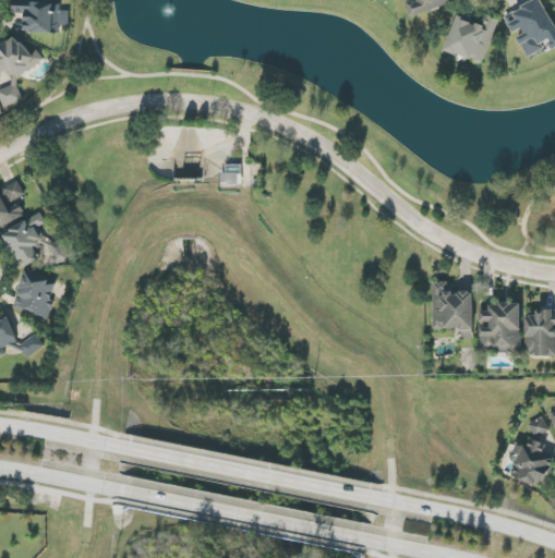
[(459,1),(458,0),(407,0),(408,2),(405,2),(409,16),(459,1)]
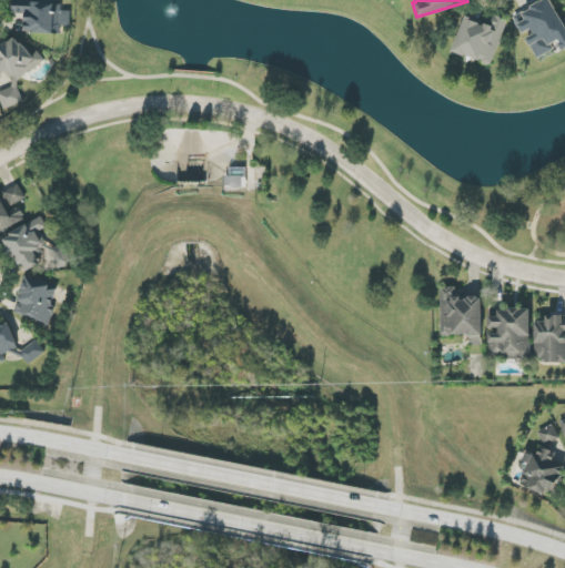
[(533,58),(558,44),(562,51),(564,49),(564,30),(548,0),(547,0),(513,19),(533,58)]
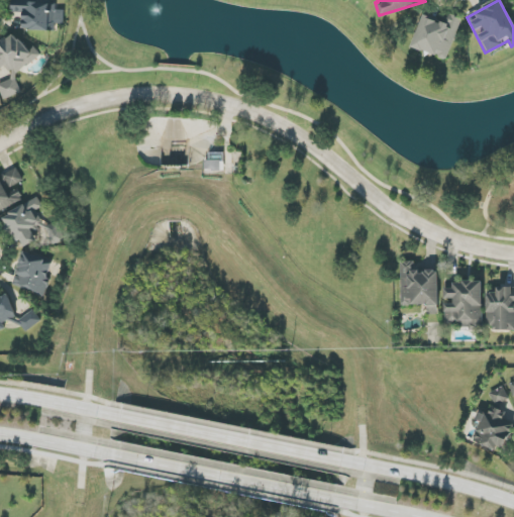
[(20,29),(53,30),(54,24),(62,24),(62,10),(54,10),(55,2),(10,1),(9,13),(21,13),(20,29)]
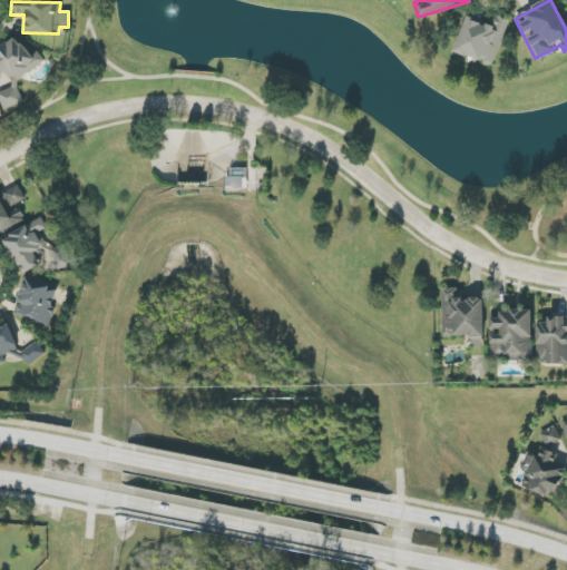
[(451,52),(490,67),(507,21),(494,16),(490,25),(465,16),(451,52)]
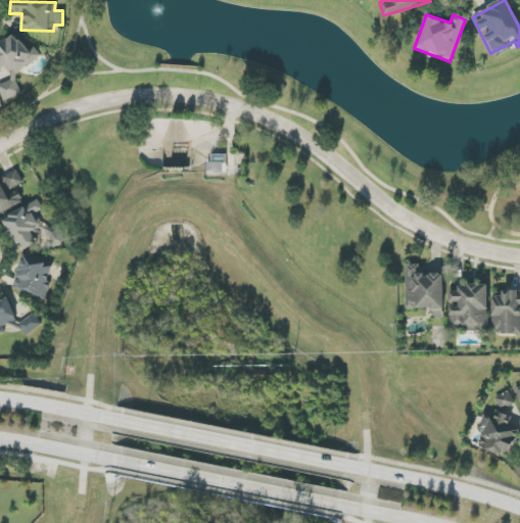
[(0,69),(7,69),(7,84),(0,84),(0,97),(16,97),(16,68),(37,68),(37,50),(22,50),(22,38),(0,38),(0,69)]
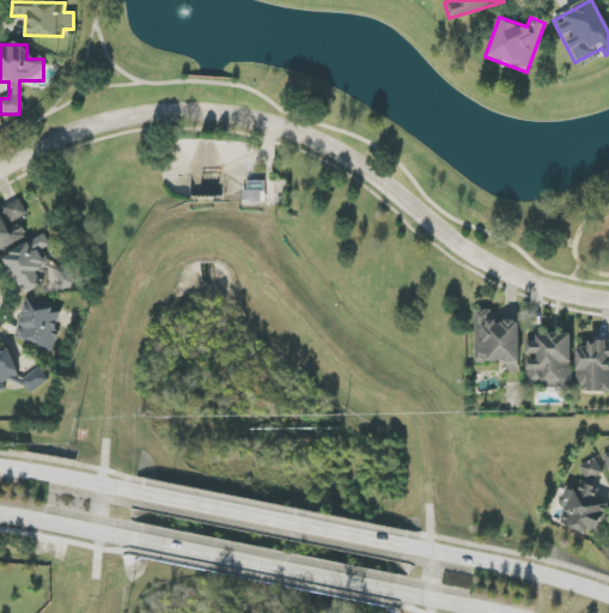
[(262,202),(263,190),(241,189),(241,201),(262,202)]
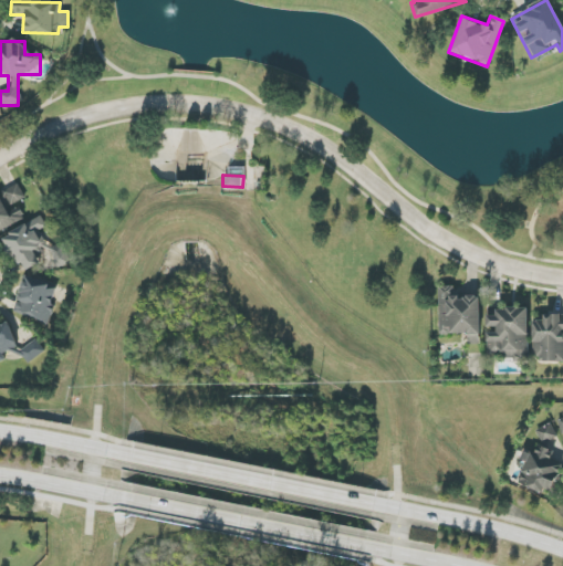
[(0,221),(3,228),(23,218),(14,202),(23,198),(16,185),(0,192),(0,221)]
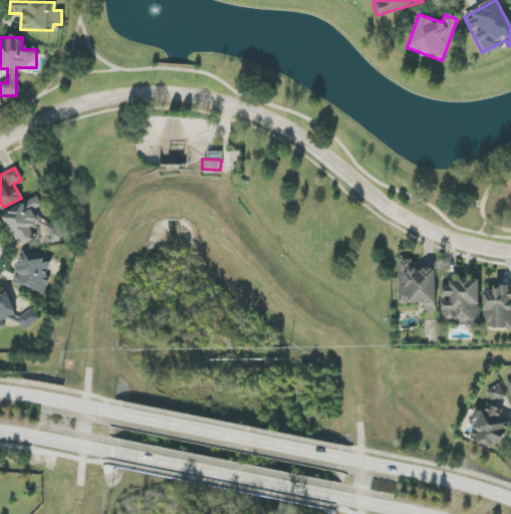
[(34,209),(40,206),(36,197),(1,214),(18,248),(35,240),(31,231),(42,226),(34,209)]
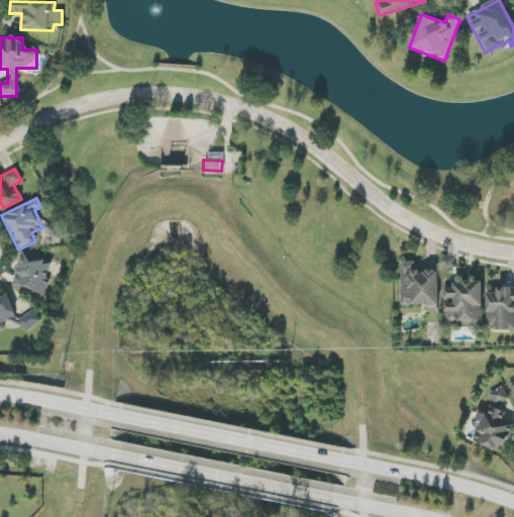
[(61,241),(57,222),(43,225),(47,244),(61,241)]
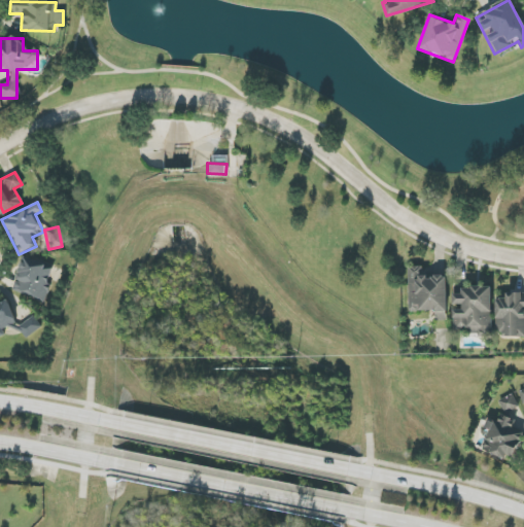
[(43,302),(48,285),(45,284),(51,267),(22,256),(10,291),(43,302)]
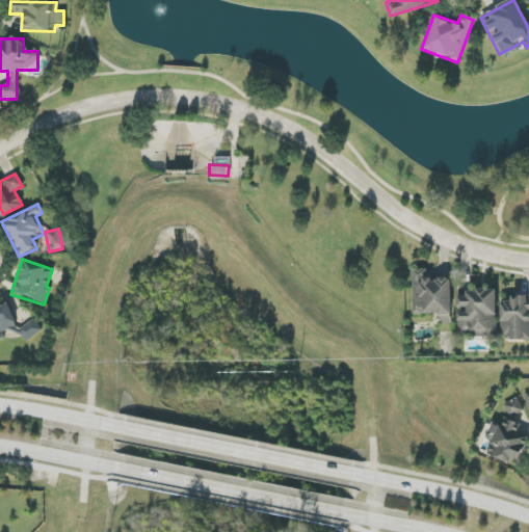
[(412,315),(438,314),(438,323),(450,323),(449,278),(424,278),(424,269),(410,269),(412,315)]
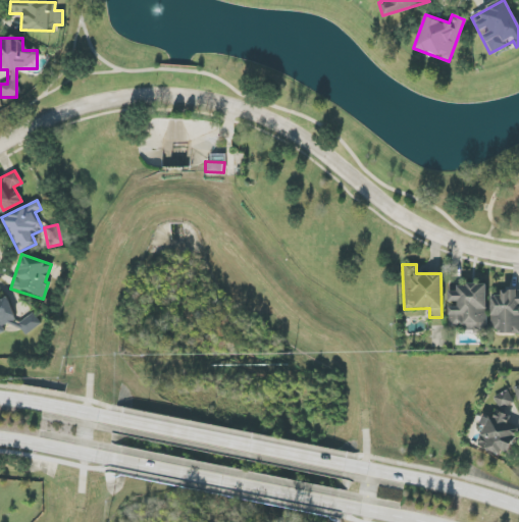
[(485,284),(456,284),(456,292),(447,292),(447,304),(448,304),(447,326),(464,326),(464,330),(484,331),(485,284)]
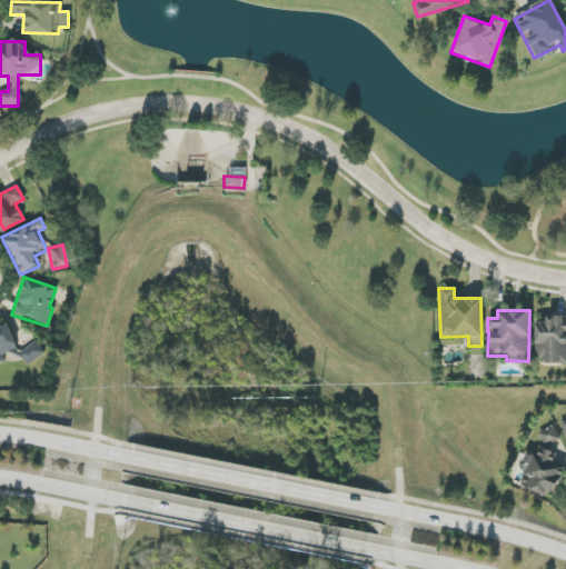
[(565,316),(545,316),(545,322),(534,322),(533,362),(565,362),(565,316)]
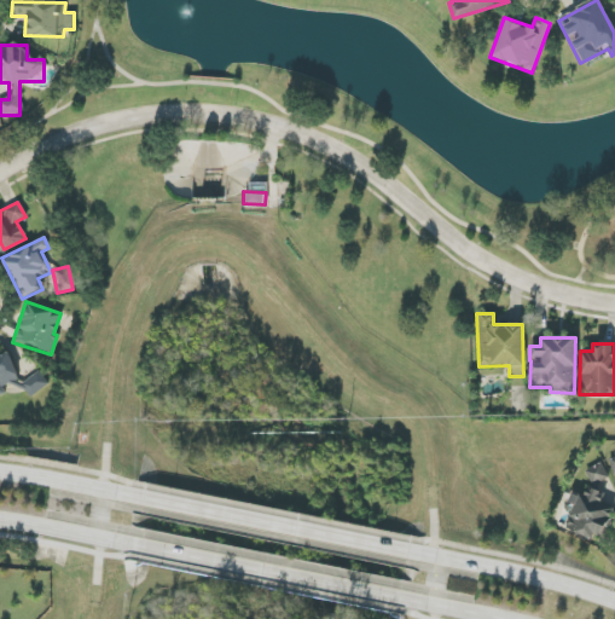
[(28,398),(47,383),(38,371),(18,385),(28,398)]
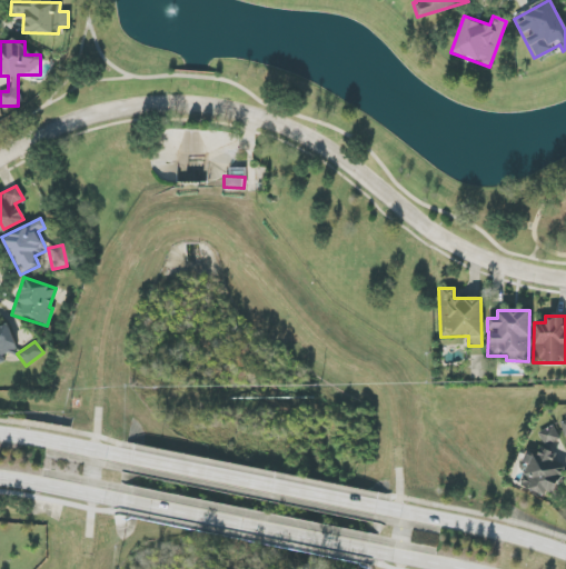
[(518,486),(552,498),(563,469),(552,465),(556,452),(549,450),(557,430),(545,426),(534,456),(525,452),(520,463),(526,466),(518,486)]
